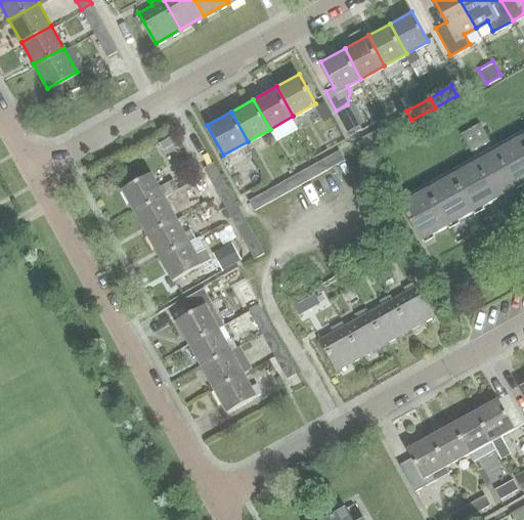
[(491,146),(492,145),(479,121),(461,132),(474,156),(491,146)]
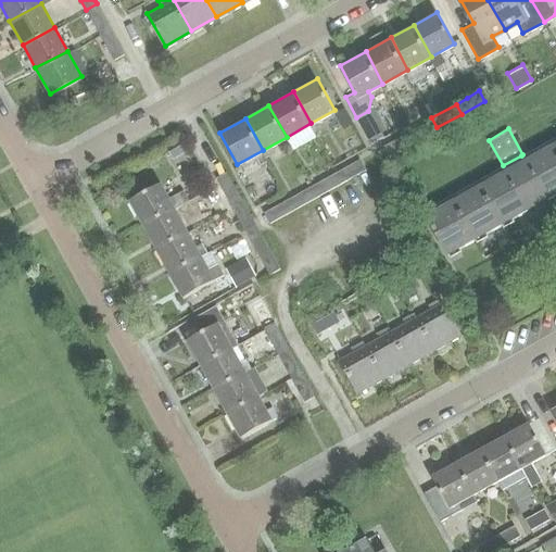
[(179,136),(165,143),(173,157),(186,148),(179,136)]
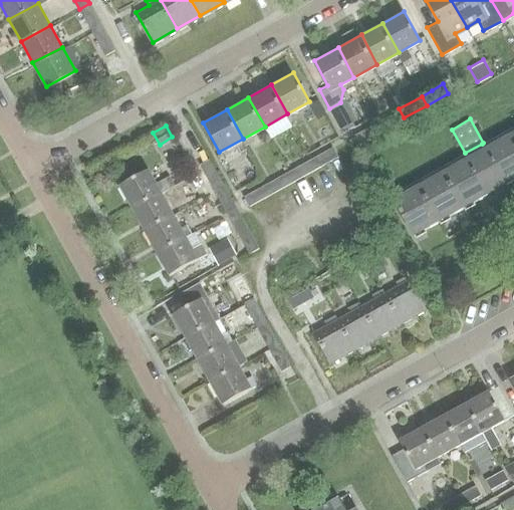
[(513,131),(502,138),(513,158),(513,131)]
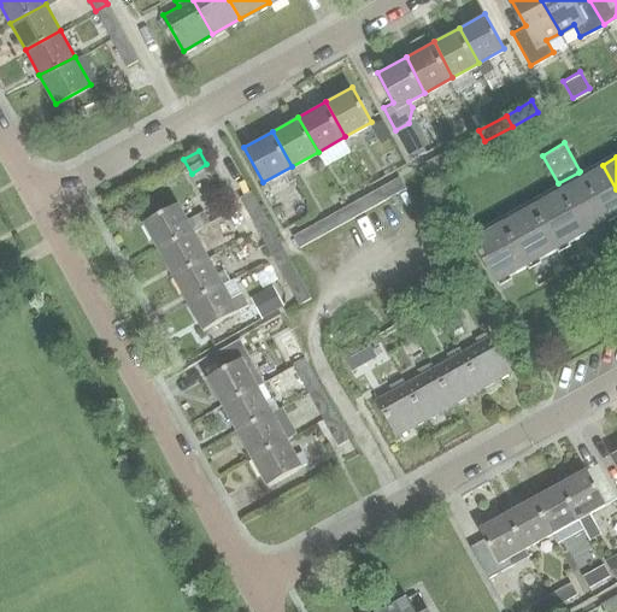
[(616,189),(603,165),(570,183),(594,225),(597,224),(616,212),(616,189)]
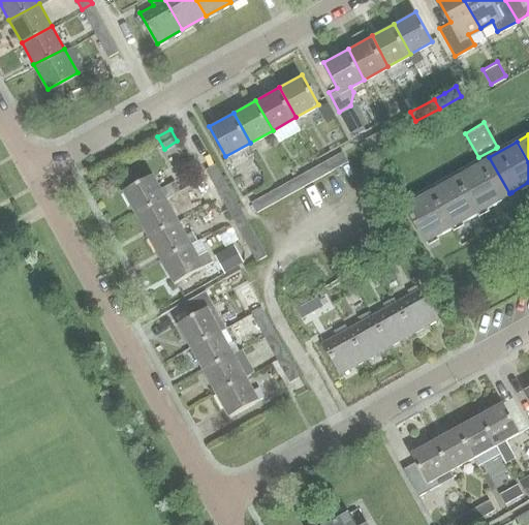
[(341,150),(319,162),(324,172),(347,160),(341,150)]
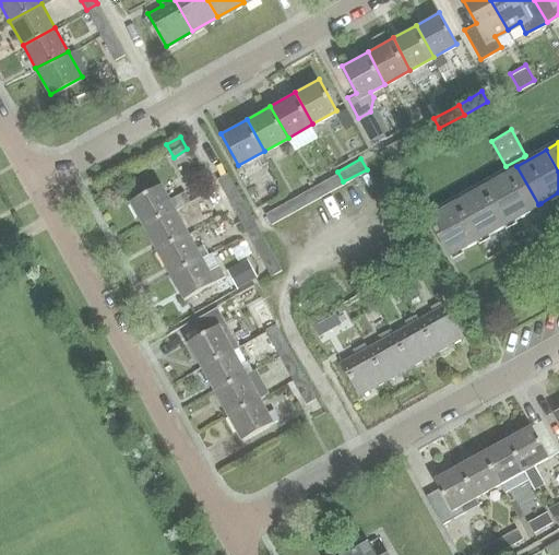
[(538,204),(516,166),(487,182),(509,221),(538,204)]
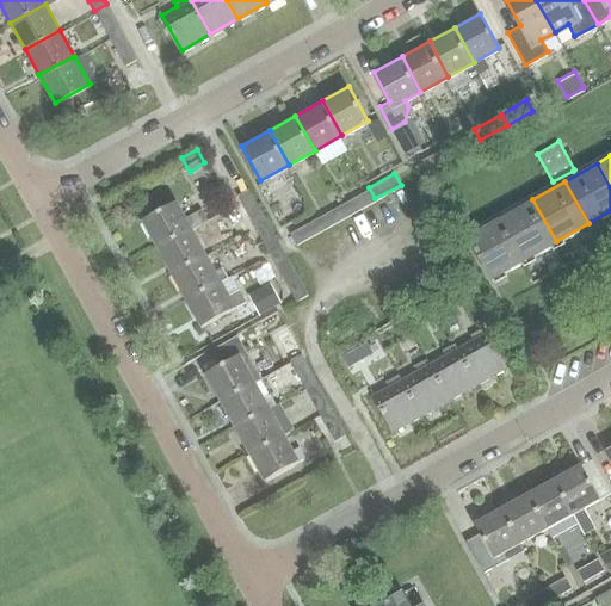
[(347,214),(375,198),(369,187),(344,202),(343,202),(347,214)]
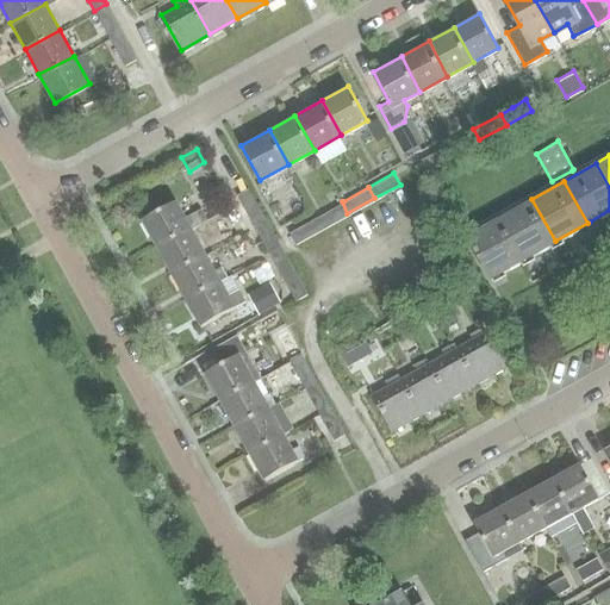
[(156,245),(191,225),(206,217),(200,206),(185,216),(175,199),(141,218),(156,245)]
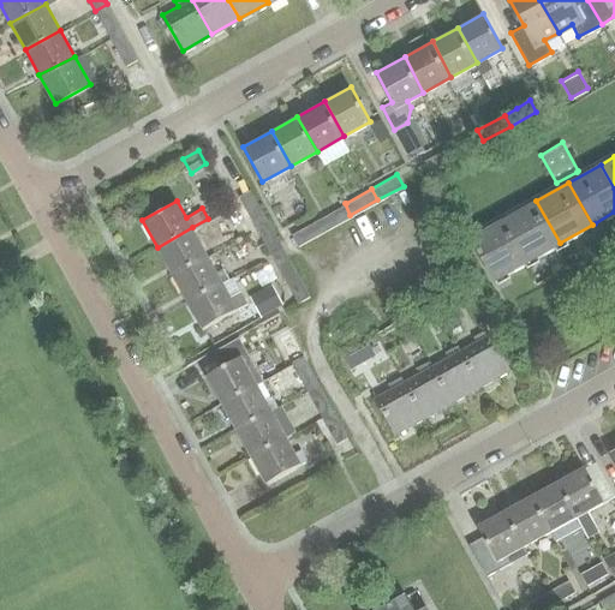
[(536,201),(503,219),(527,262),(556,245),(560,243),(536,201)]
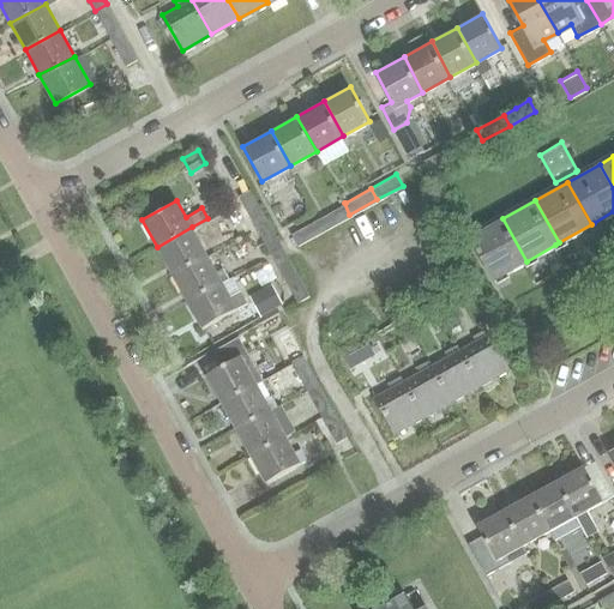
[(318,217),(324,229),(349,215),(344,203),(318,217)]
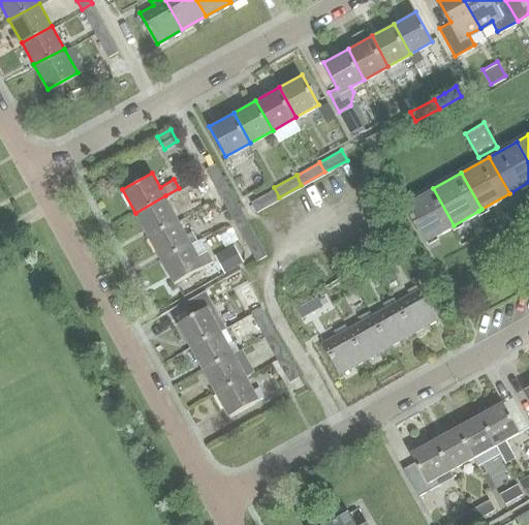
[(260,208),(279,197),(274,187),(250,201),(256,210),(260,208)]
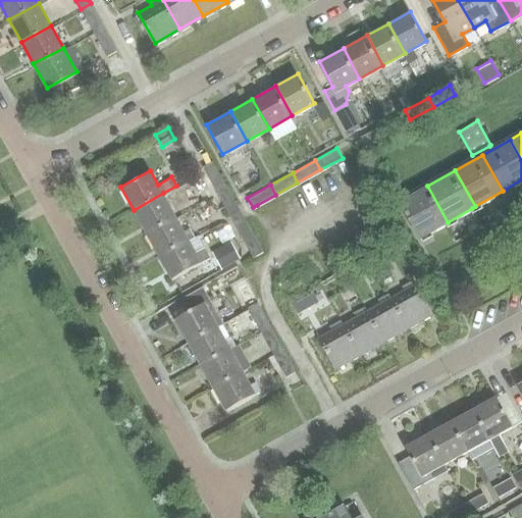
[(427,186),(400,201),(419,238),(444,223),(448,222),(427,186)]
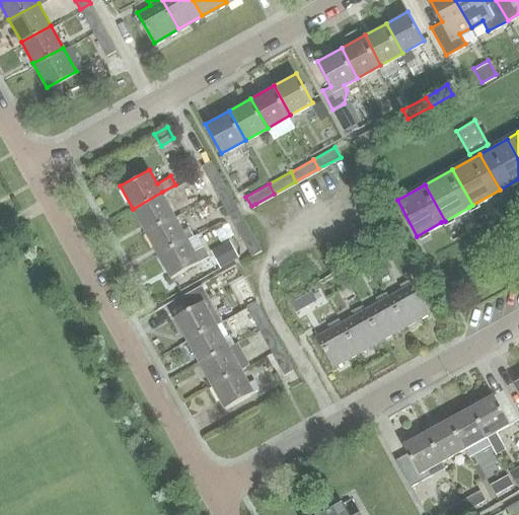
[(174,215),(162,192),(133,209),(145,231),(174,215)]
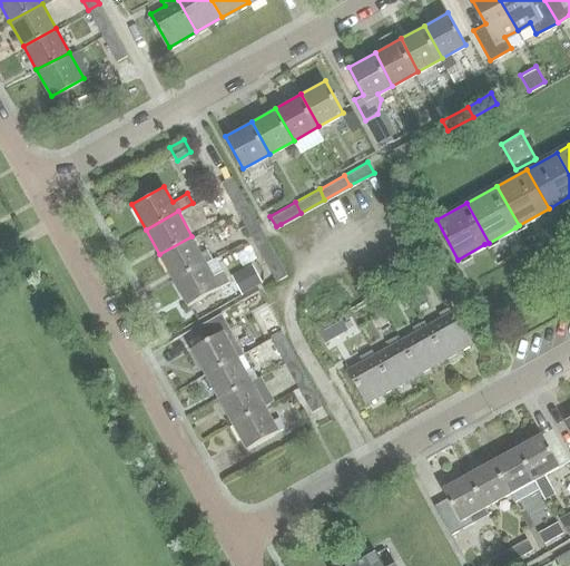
[(273,249),(259,224),(248,231),(263,255),(273,249)]
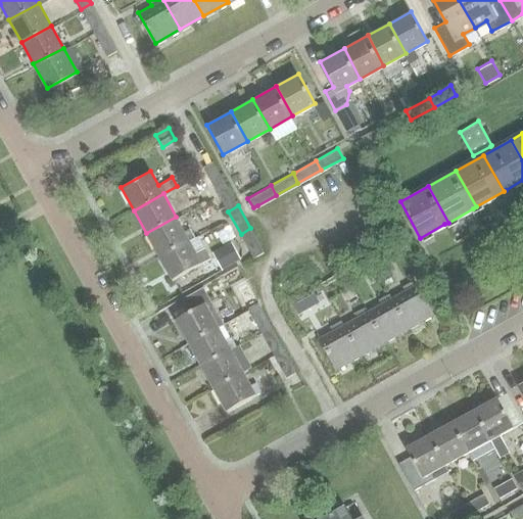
[(146,233),(158,255),(189,239),(176,217),(146,233)]
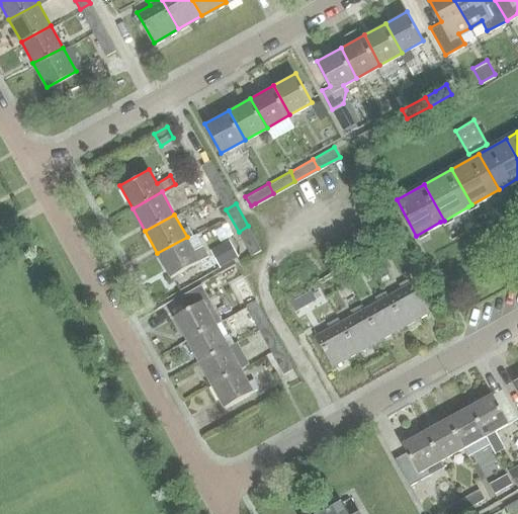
[(260,249),(248,226),(239,232),(247,247),(248,249),(251,254),(260,249)]
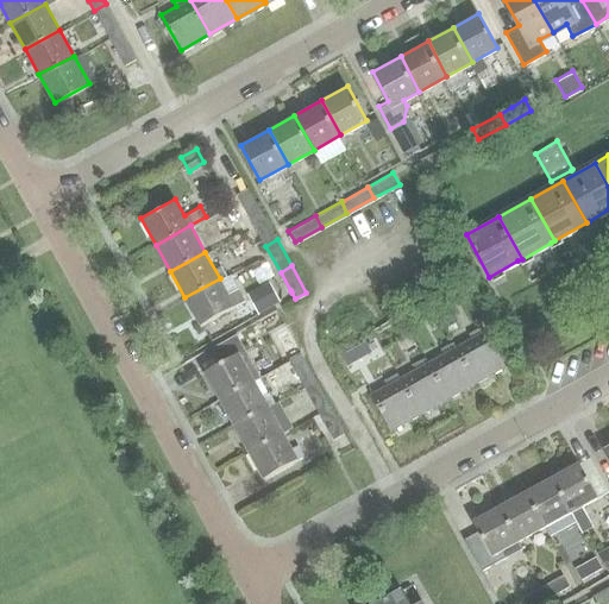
[(184,297),(200,325),(234,304),(227,291),(220,278),(184,297)]
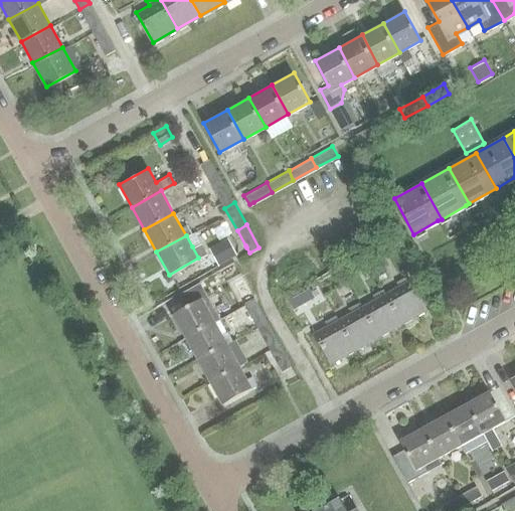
[(201,241),(192,246),(198,258),(208,252),(201,241)]
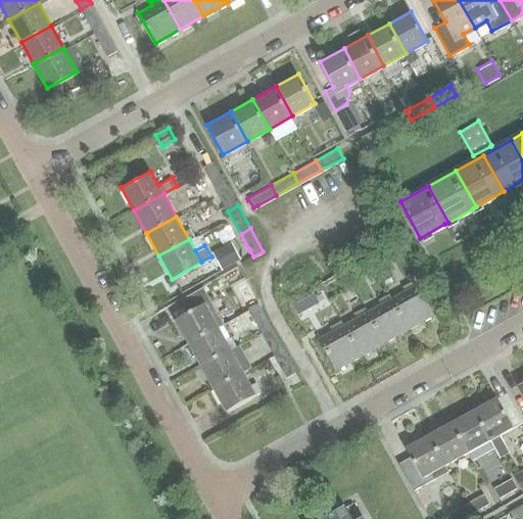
[(382,252),(370,260),(376,270),(385,265),(388,264),(382,252)]
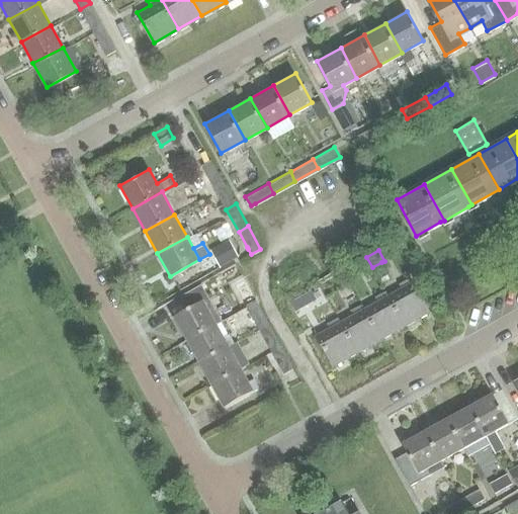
[(381,262),(372,267),(380,281),(389,276),(381,262)]
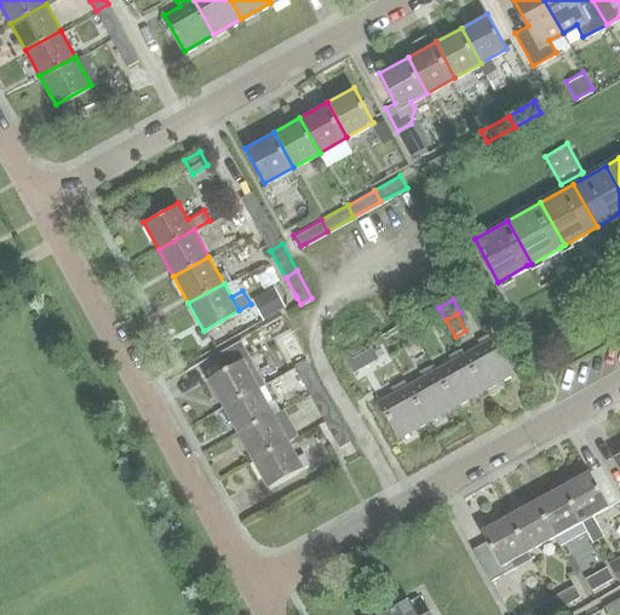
[(484,388),(512,372),(493,335),(492,335),(489,331),(476,338),(480,343),(464,351),(484,388)]
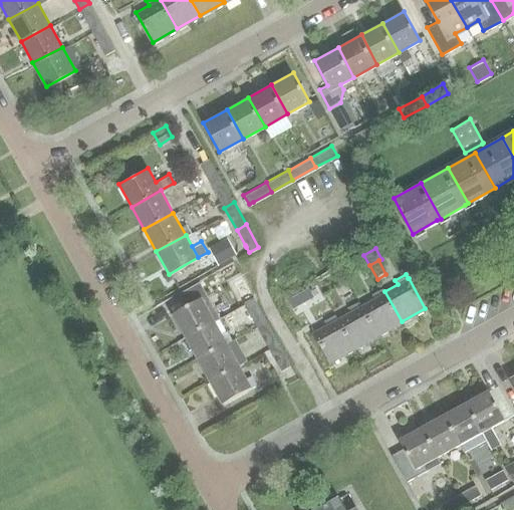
[(232,280),(244,303),(245,302),(253,297),(241,275),(232,280)]
